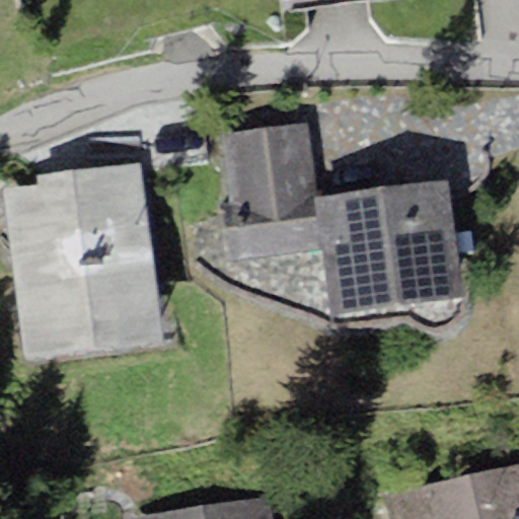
[(317,196),(307,122),(222,133),(234,225),(227,226),(232,261),(323,248),(317,196)]
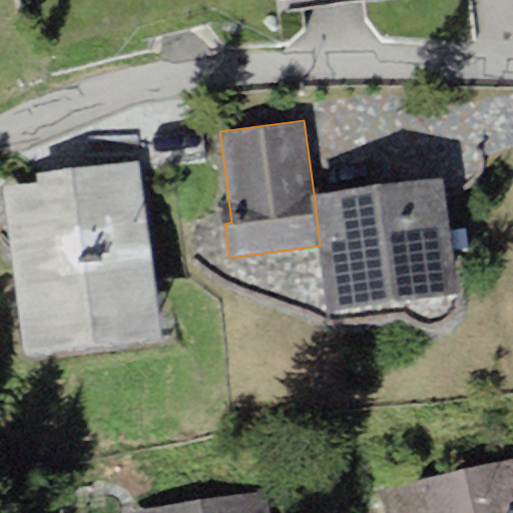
[(14,271),(149,252),(138,170),(136,157),(38,171),(40,183),(3,188),(14,271)]
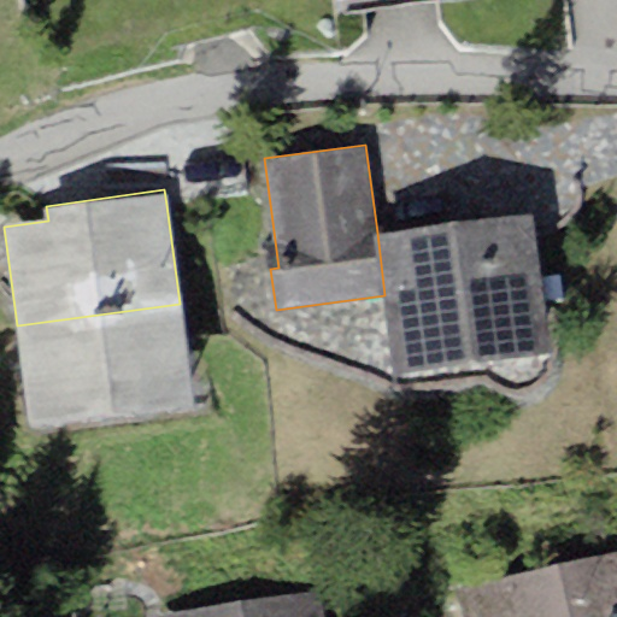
[(395,370),(553,348),(535,211),(377,233),(385,295),(395,370)]
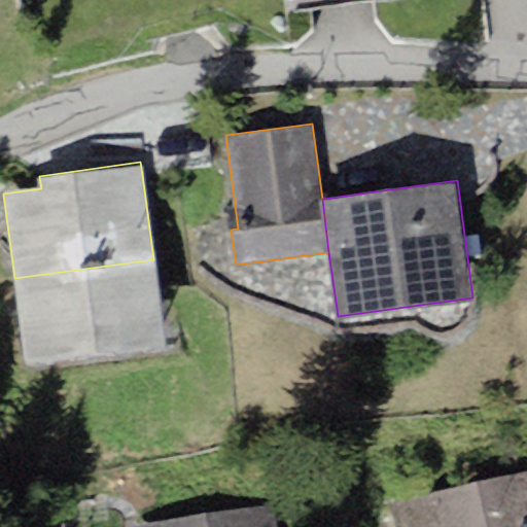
[(27,362),(165,344),(153,259),(14,278),(27,362)]
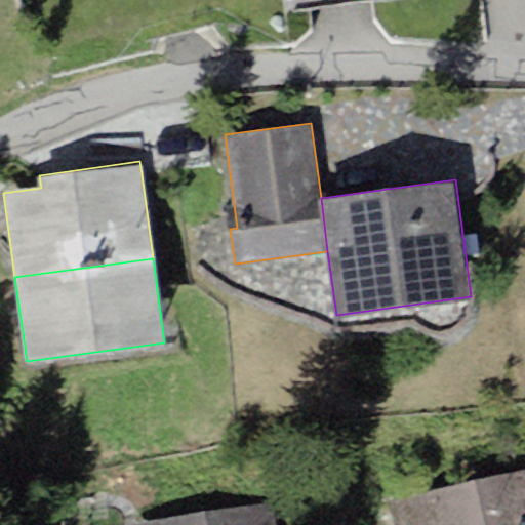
[(524,524),(524,470),(389,500),(394,524),(524,524)]
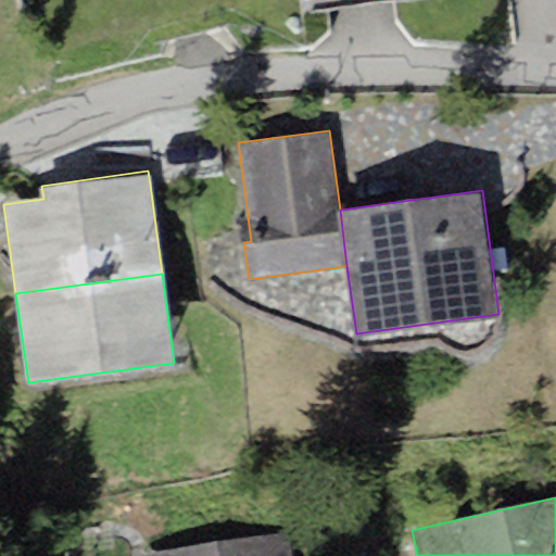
[(293,555),(289,529),(214,542),(216,555),(293,555)]
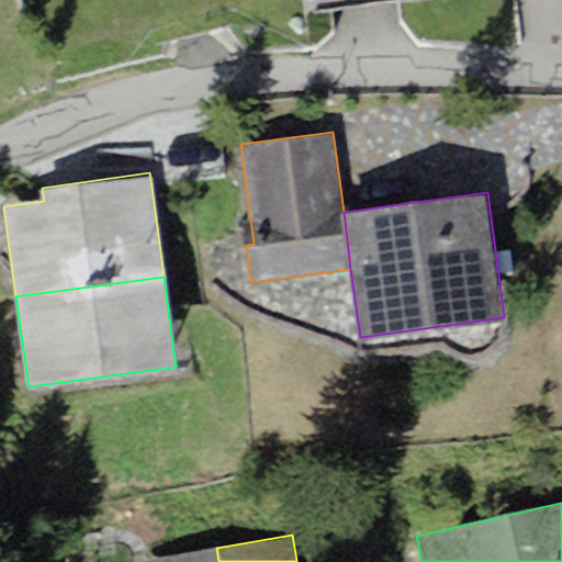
[(218,561),(216,548),(145,561),(144,561),(218,561)]
